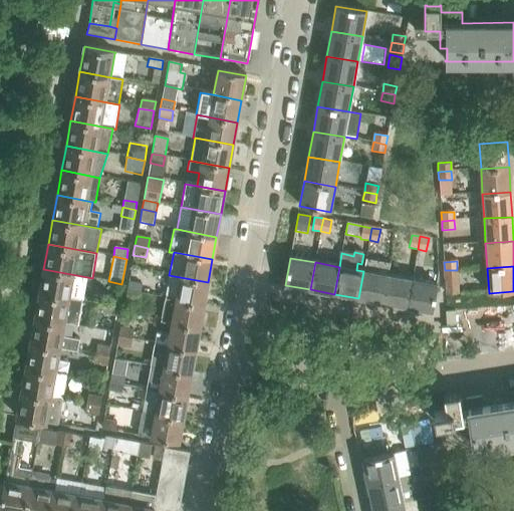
[(43,269),(39,294),(82,302),(87,277),(43,269)]
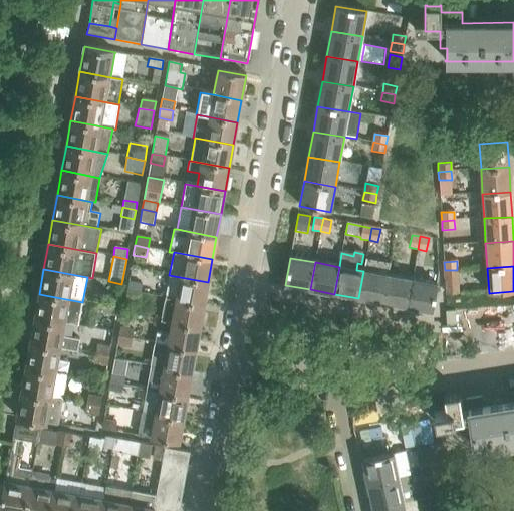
[(458,278),(457,270),(445,270),(445,279),(458,278)]
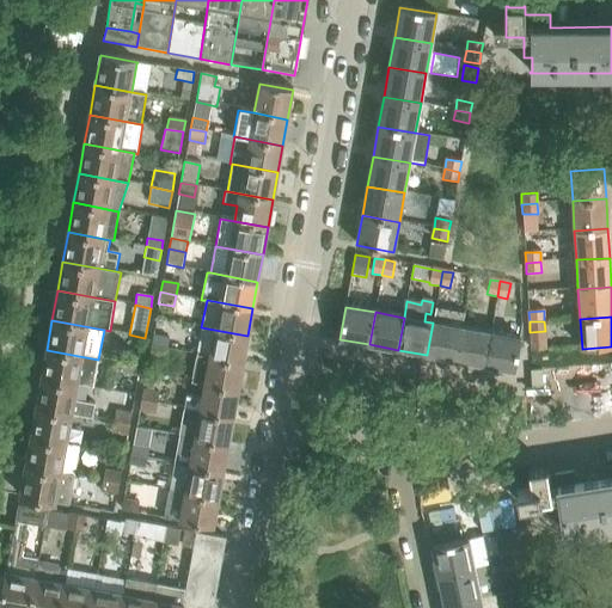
[(427,355),(456,361),(461,327),(433,323),(427,355)]
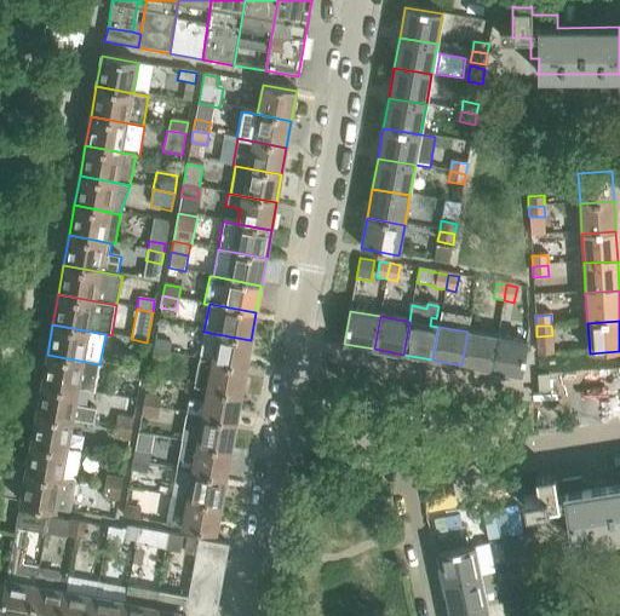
[(199,360),(246,368),(251,340),(204,332),(199,360)]
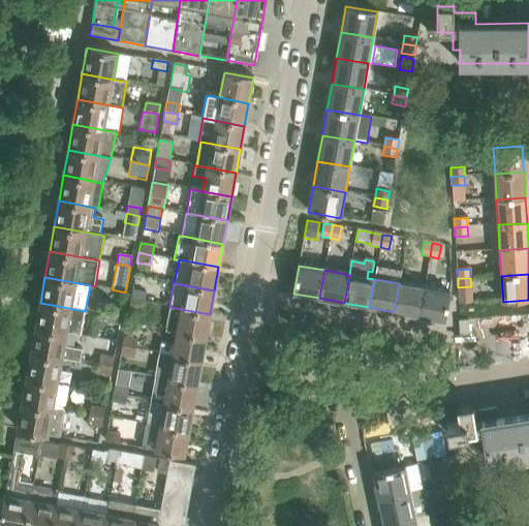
[(425,288),(399,283),(394,312),(419,316),(425,288)]
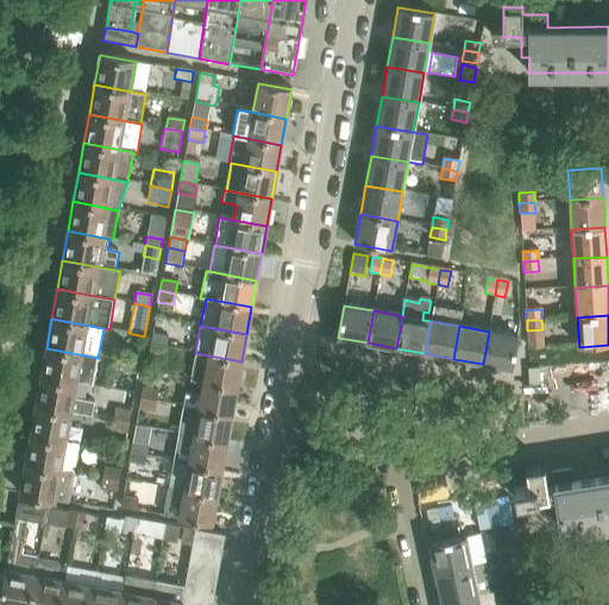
[(483,364),(512,370),(518,336),(489,332),(483,364)]
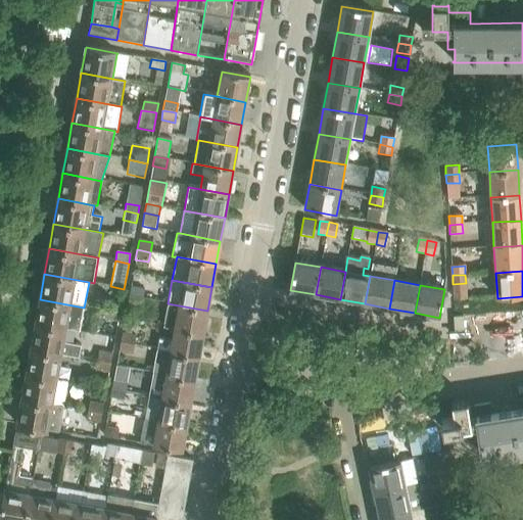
[(131,286),(129,296),(142,298),(144,288),(131,286)]
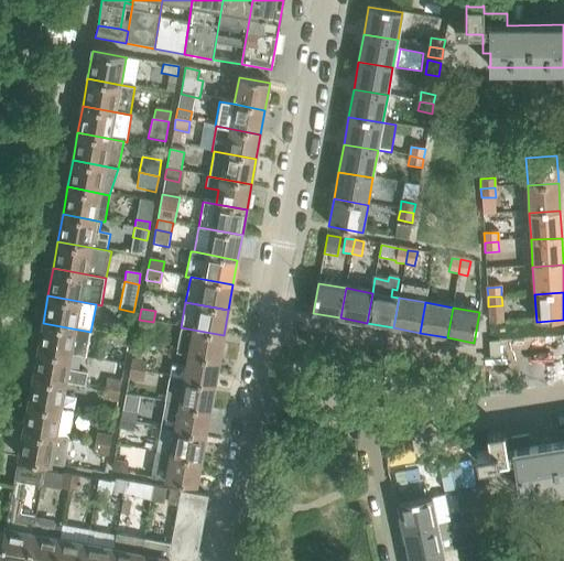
[(488,311),(489,324),(503,323),(502,310),(488,311)]
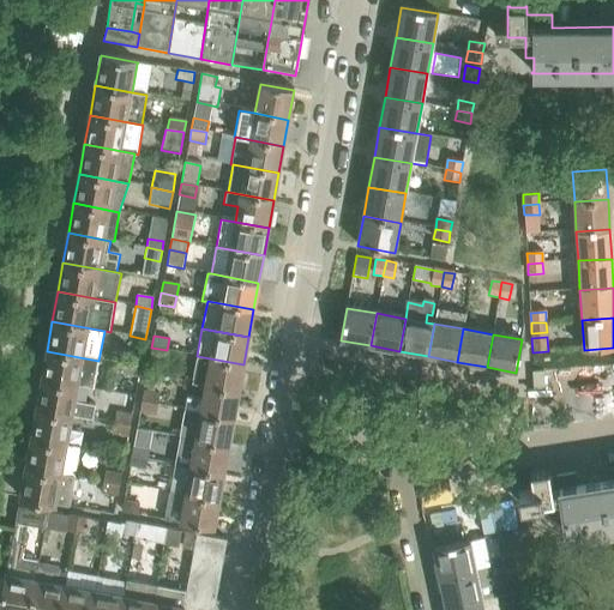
[(164,362),(167,350),(151,348),(149,358),(164,362)]
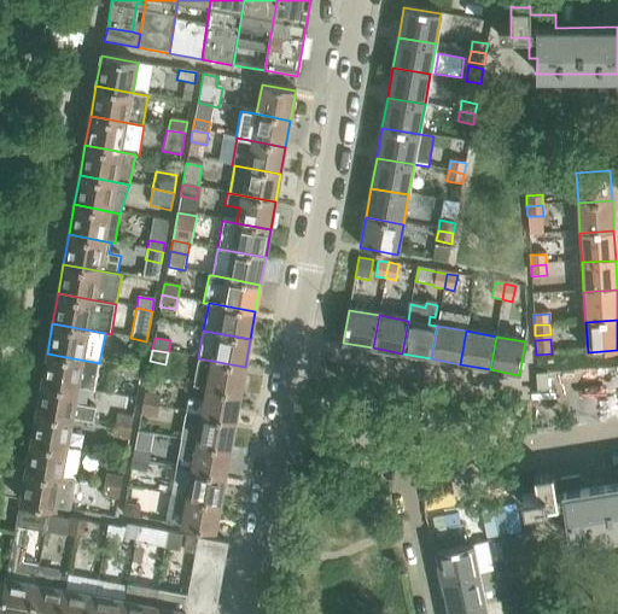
[(41,382),(79,390),(94,392),(99,363),(47,354),(41,382)]
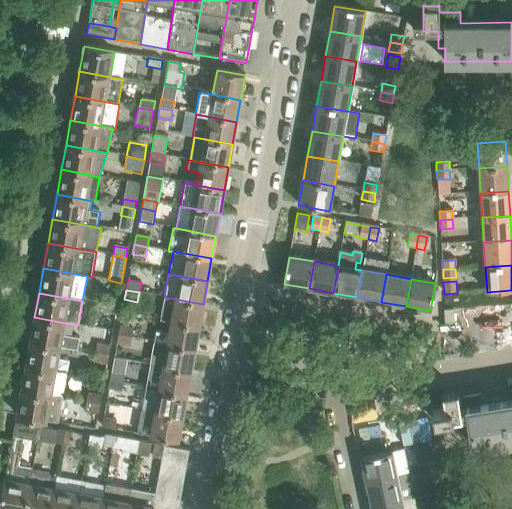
[(105,295),(104,304),(116,307),(118,297),(105,295)]
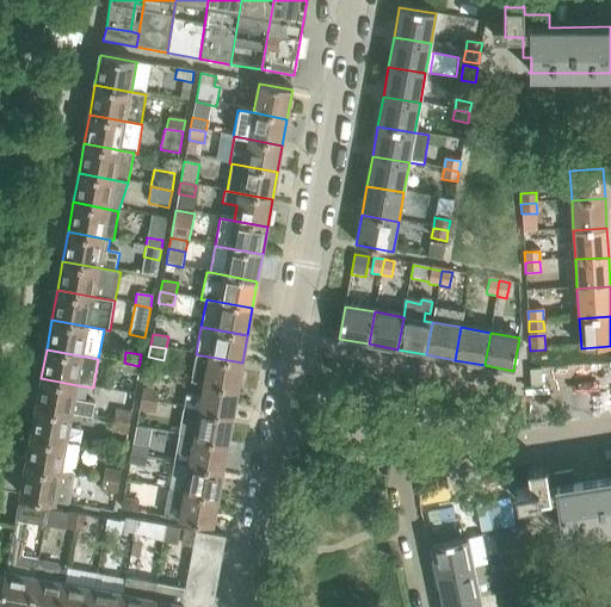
[(238,390),(242,363),(196,354),(191,382),(204,384),(238,390)]
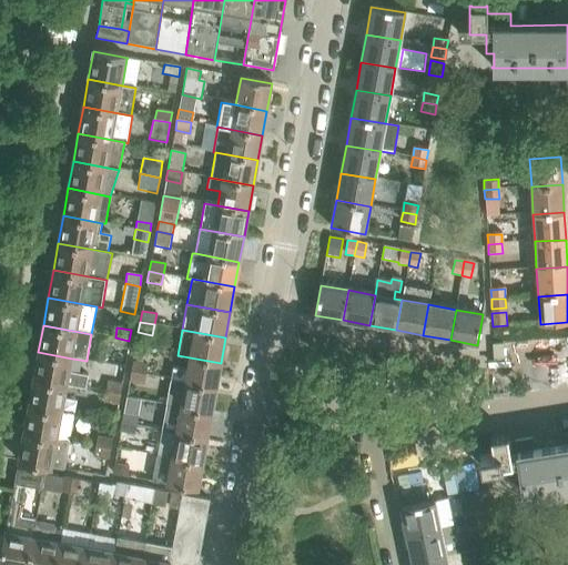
[(128,351),(129,341),(115,338),(113,349),(128,351)]
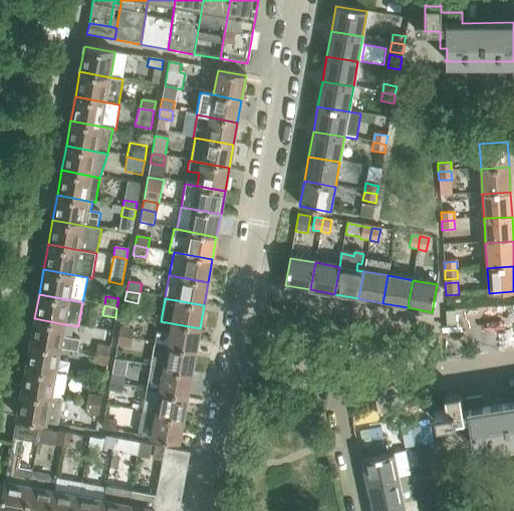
[(34,318),(30,343),(60,349),(77,352),(79,340),(62,337),(65,324),(34,318)]
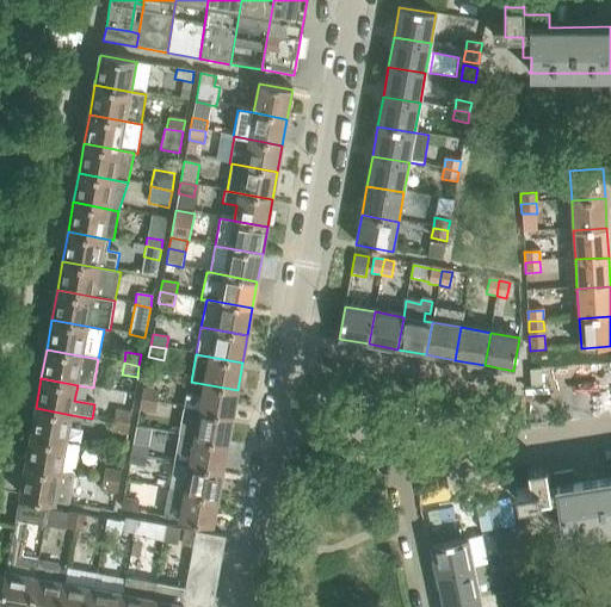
[(185,397),(184,408),(233,417),(238,390),(204,384),(201,400),(185,397)]
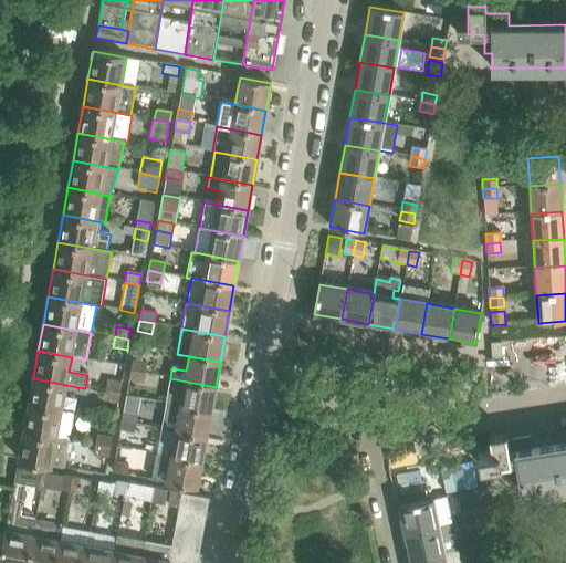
[(132,361),(129,372),(144,374),(146,363),(132,361)]
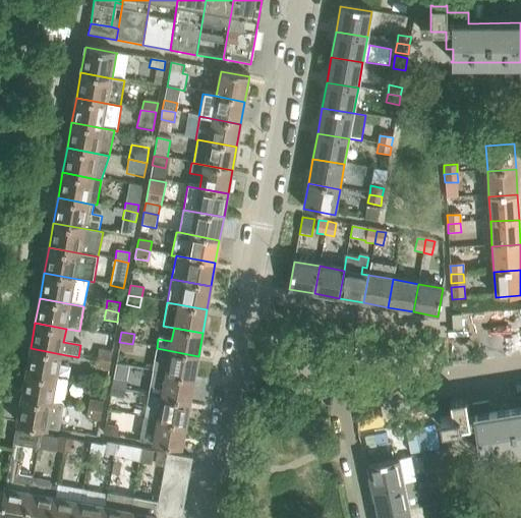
[(130,353),(132,344),(119,342),(118,351),(130,353)]
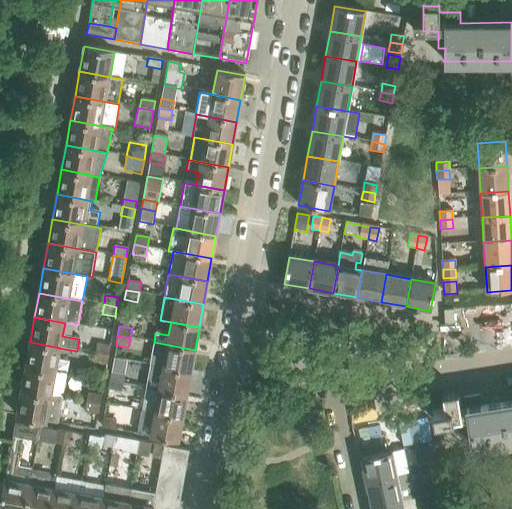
[(25,367),(56,372),(60,348),(30,342),(25,367)]
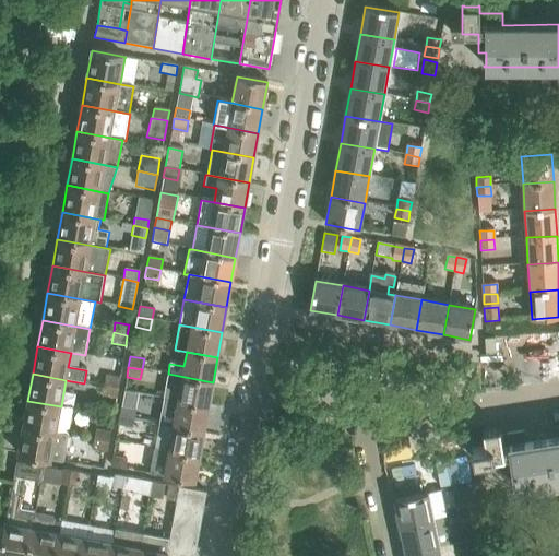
[(207,407),(213,382),(168,374),(163,399),(207,407)]
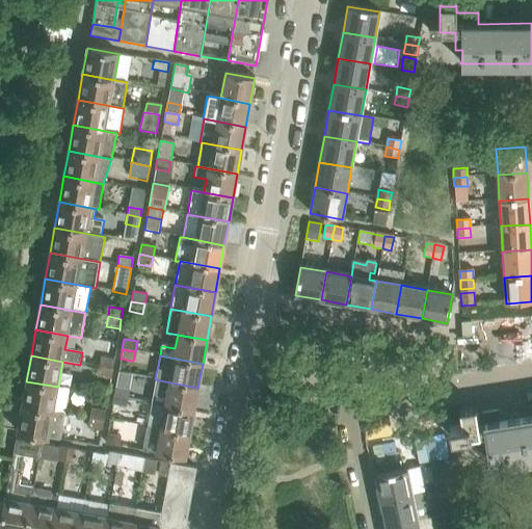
[(100,359),(98,368),(111,371),(113,361),(100,359)]
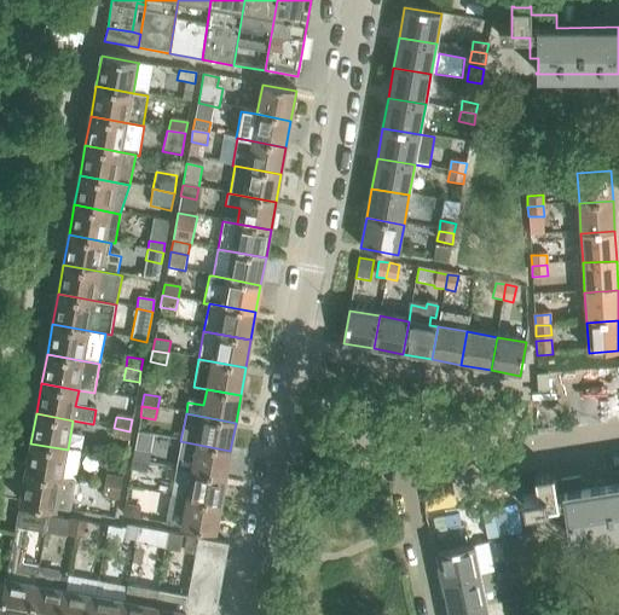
[(127,442),(129,431),(114,428),(113,440),(127,442)]
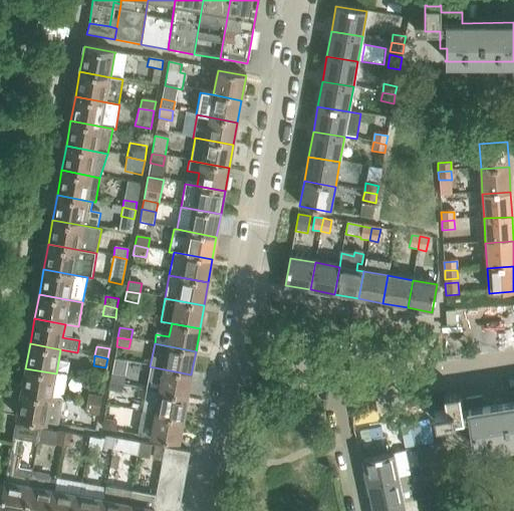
[(146,390),(187,397),(191,374),(150,366),(146,390)]
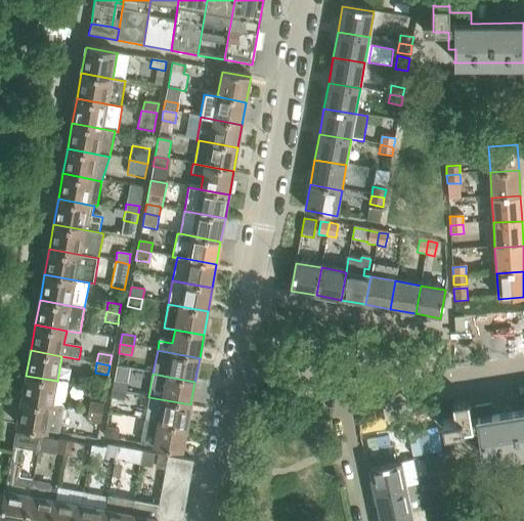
[(26,376),(22,400),(52,406),(57,381),(26,376)]
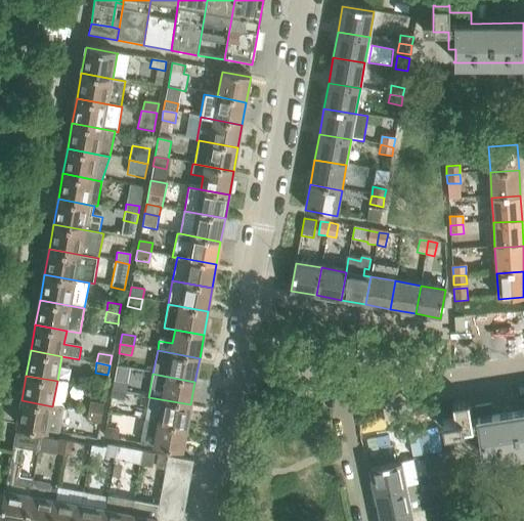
[(114,381),(112,390),(125,393),(127,383),(114,381)]
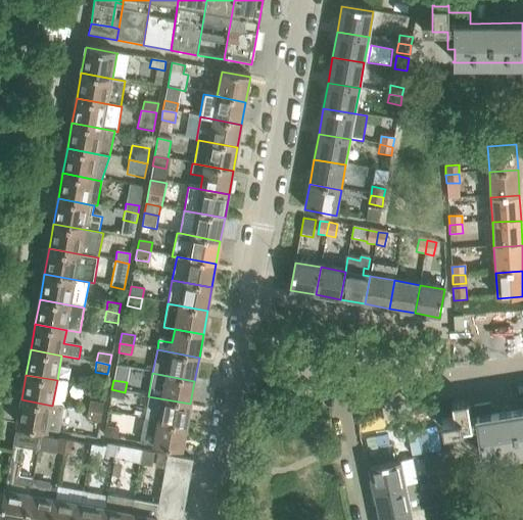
[(123,402),(125,392),(111,389),(109,399),(123,402)]
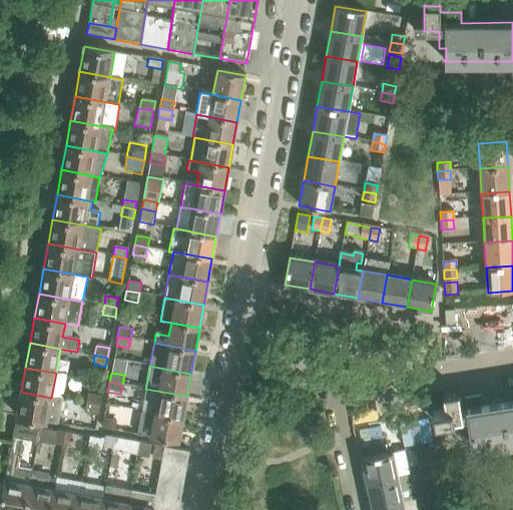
[(182,420),(186,396),(145,389),(141,412),(182,420)]
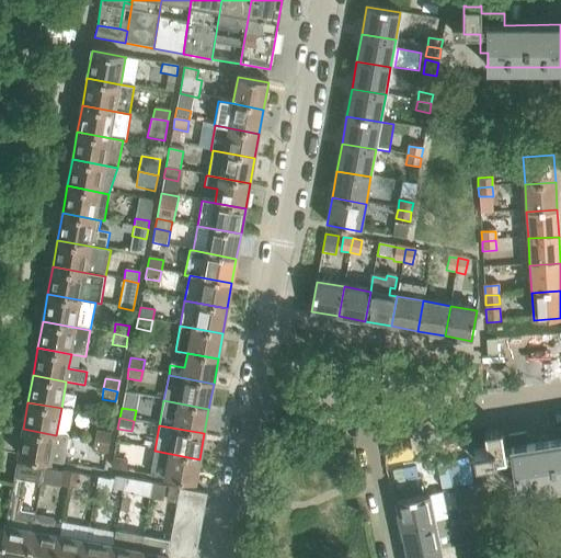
[(68,437),(56,435),(23,429),(18,456),(63,465),(68,437)]
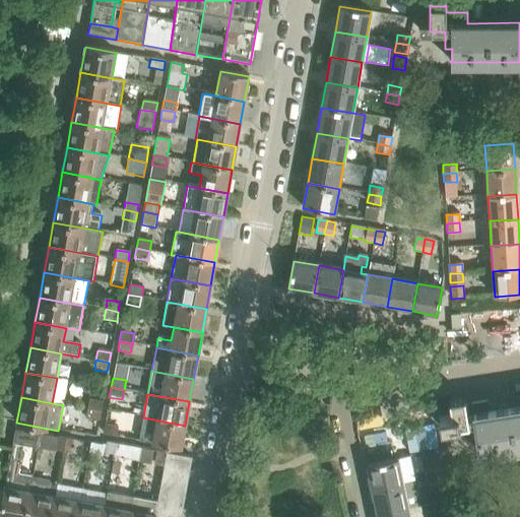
[(452,416),(442,418),(439,418),(441,429),(453,427),(454,433),(468,431),(470,441),(477,440),(479,452),(478,453),(478,454),(519,447),(519,407),(489,412),(488,402),(466,405),(464,398),(463,398),(464,399),(451,401),(450,400),(449,400),(452,416)]
